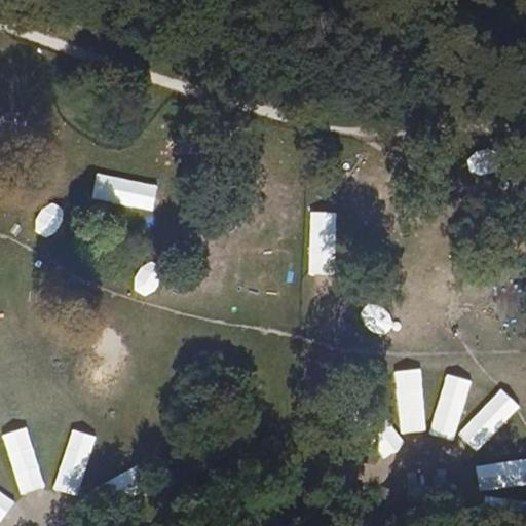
[(41,182),(28,241),(50,247),(65,187),(41,182)]
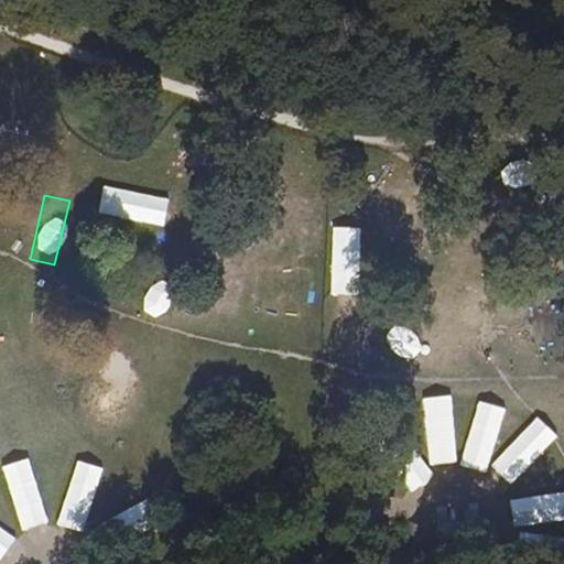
[(272,261),(300,267),(312,201),(285,195),(272,261)]
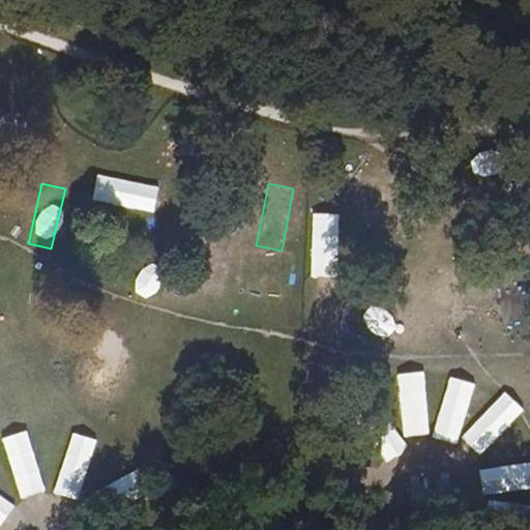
[(390,378),(403,440),(428,435),(416,373),(390,378)]
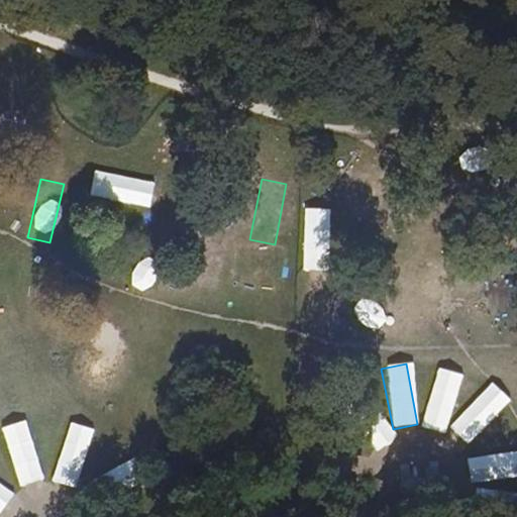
[(438,366),(420,424),(444,432),(462,373),(438,366)]
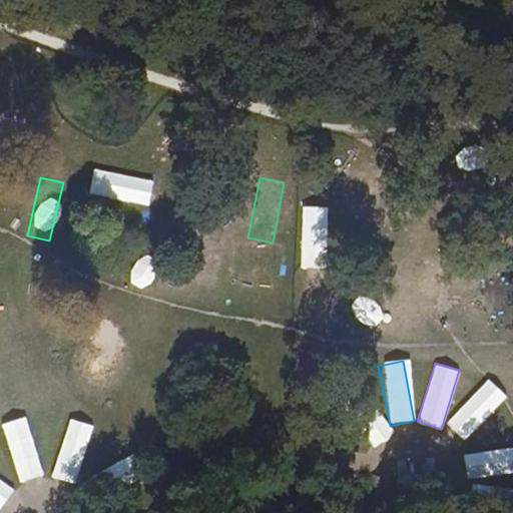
[(483,386),(442,430),(461,448),(502,403),(483,386)]
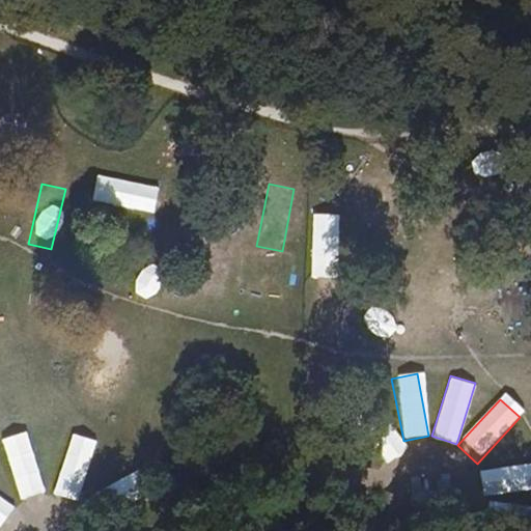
[(392,431),(371,445),(383,462),(403,448),(392,431)]
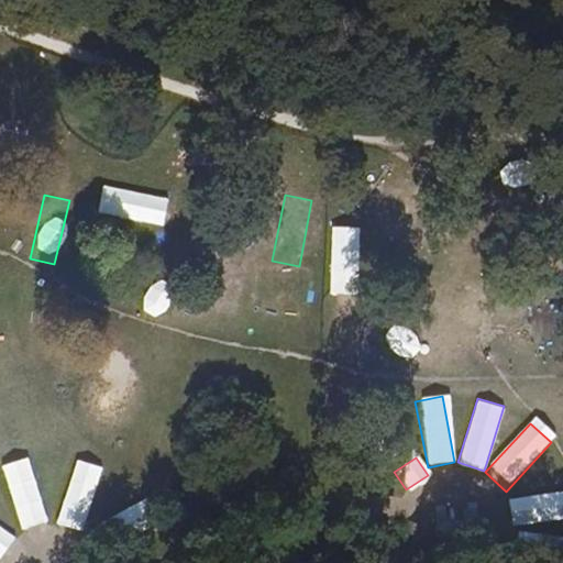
[(2,468),(22,533),(48,525),(29,460),(2,468)]
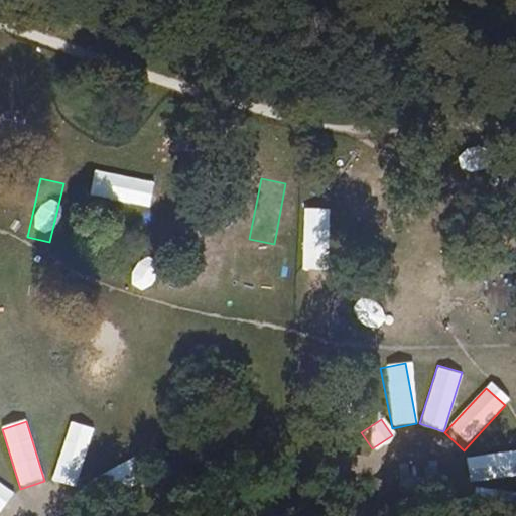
[(65,421),(48,481),(74,488),(89,428),(65,421)]
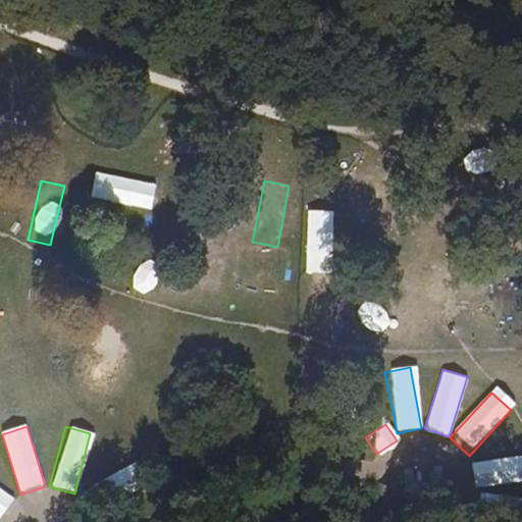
[(521,453),(467,463),(472,488),(521,478),(521,453)]
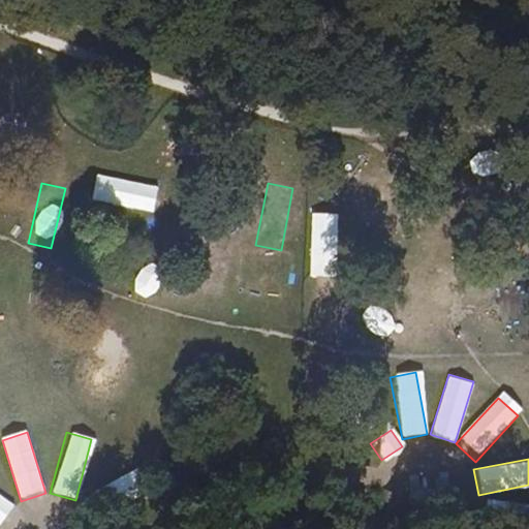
[(118,506),(138,498),(128,475),(109,484),(118,506)]
